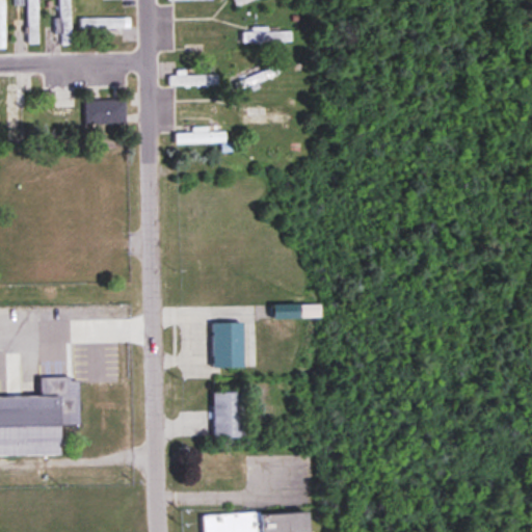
[(26,0),(26,45),(37,45),(36,0),(26,0)]
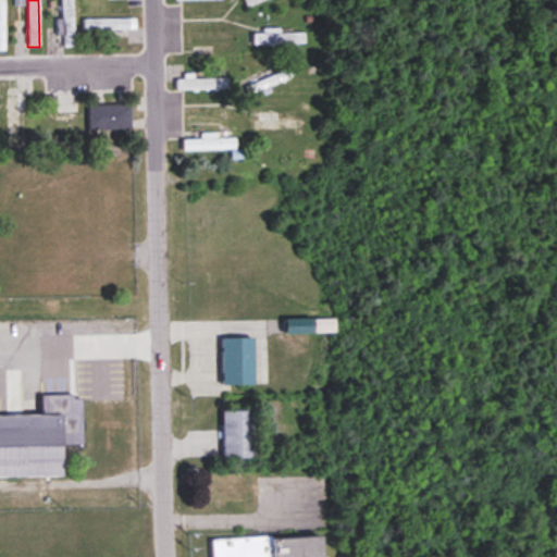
[(59,0),(60,48),(72,48),(72,0),(59,0)]
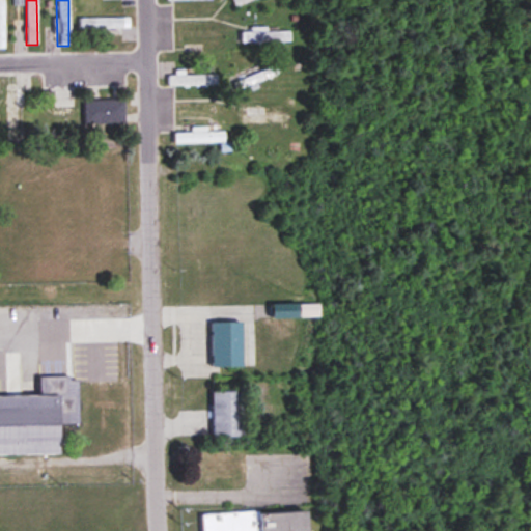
[(256,0),(230,0),(234,9),(256,0)]
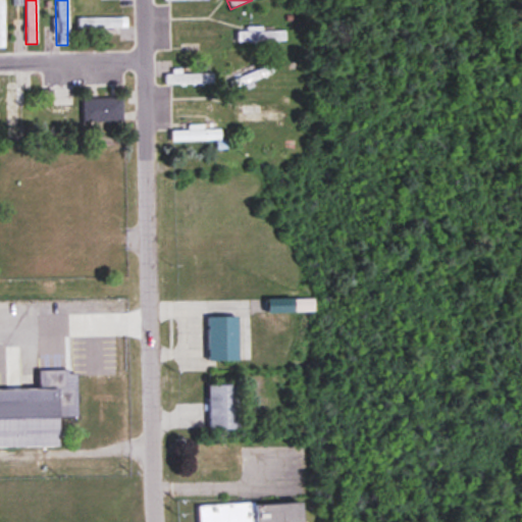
[(284,31),(237,31),(237,43),(284,43),(284,31)]
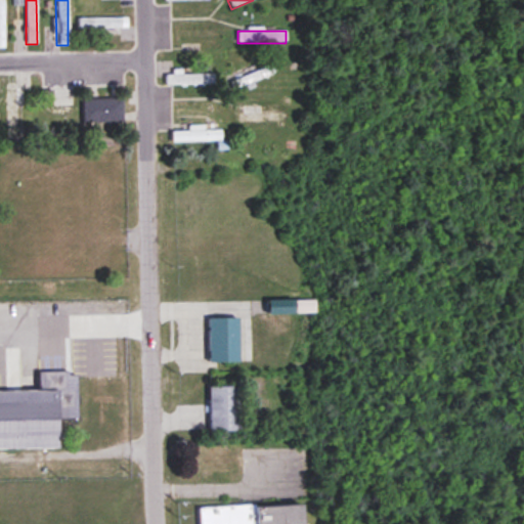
[(230,82),(233,90),(276,73),(273,64),(230,82)]
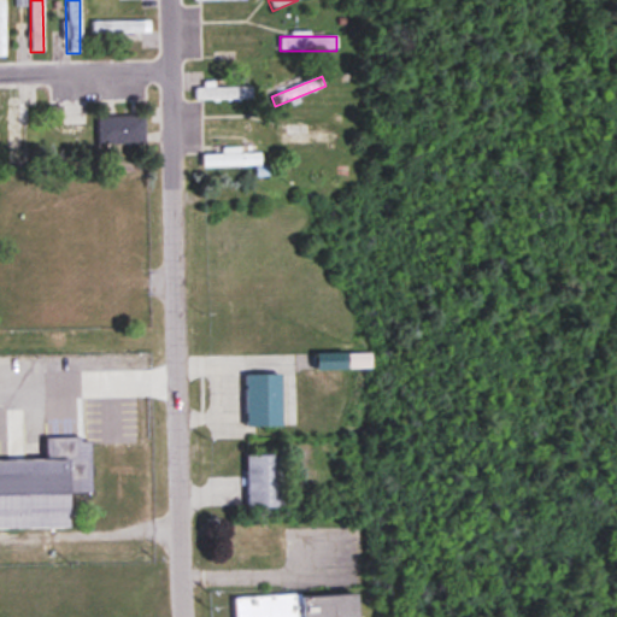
[(252,88),(195,88),(195,101),(252,101),(252,88)]
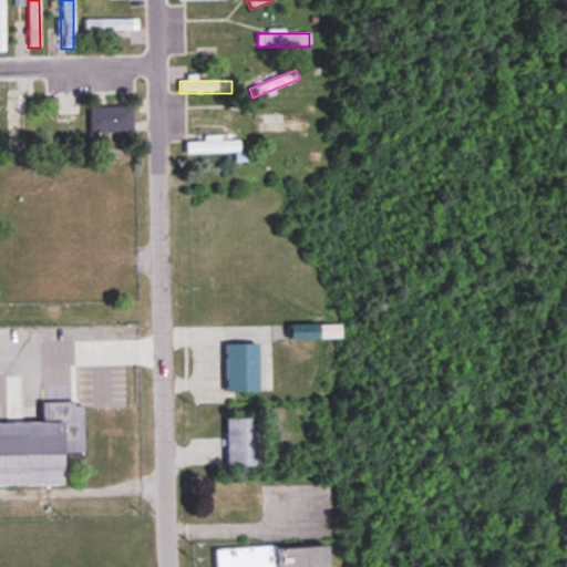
[(19,90),(8,90),(9,135),(19,135),(19,90)]
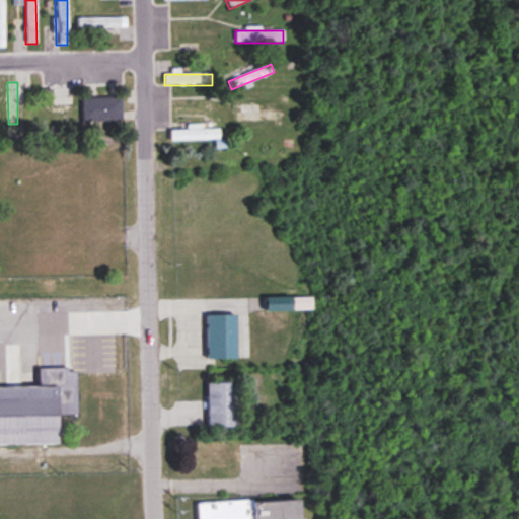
[(121,98),(82,98),(82,122),(121,122),(121,98)]
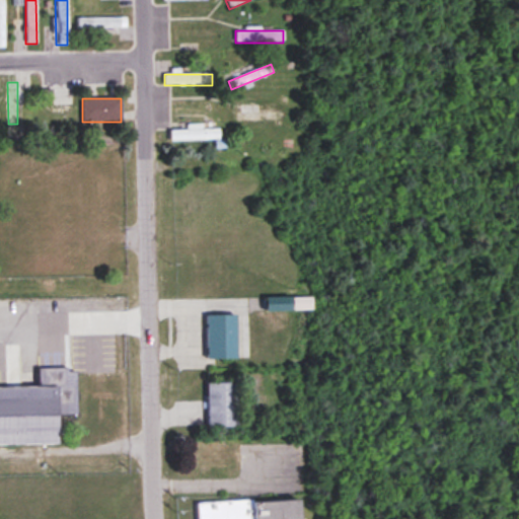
[(219,141),(219,129),(201,129),(201,124),(170,124),(170,141),(219,141)]
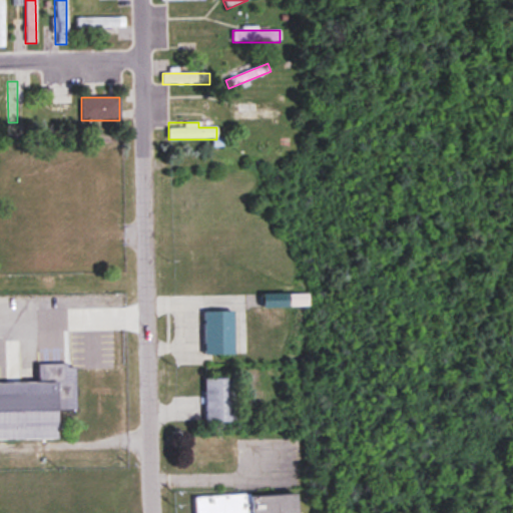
[(308,295),(287,295),(287,308),(308,308),(308,295)]
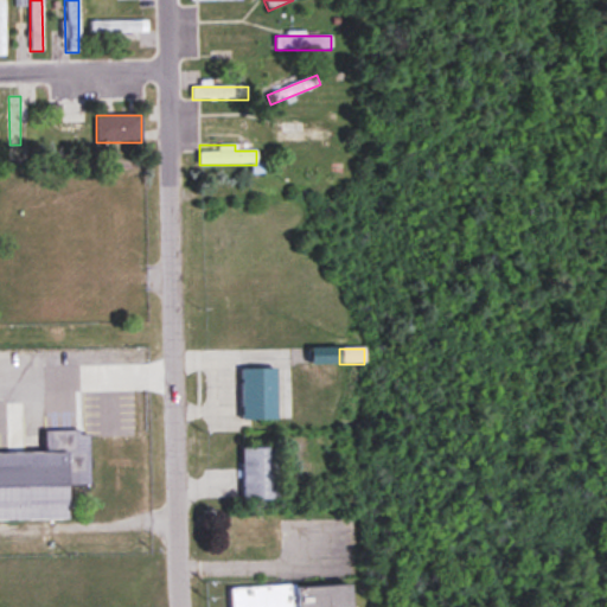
[(276,369),(241,369),(241,420),(276,420),(276,369)]
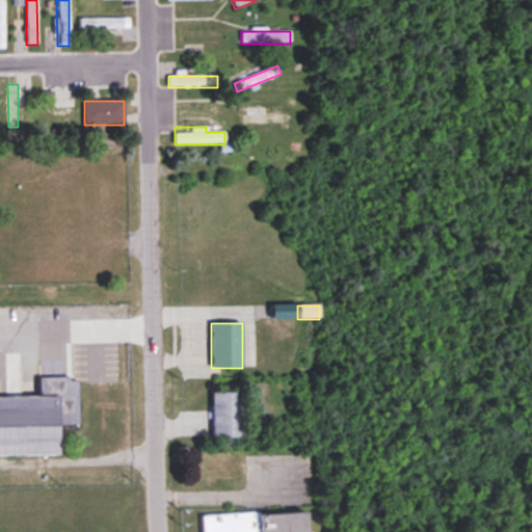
[(243,437),(243,392),(212,392),(212,437),(243,437)]
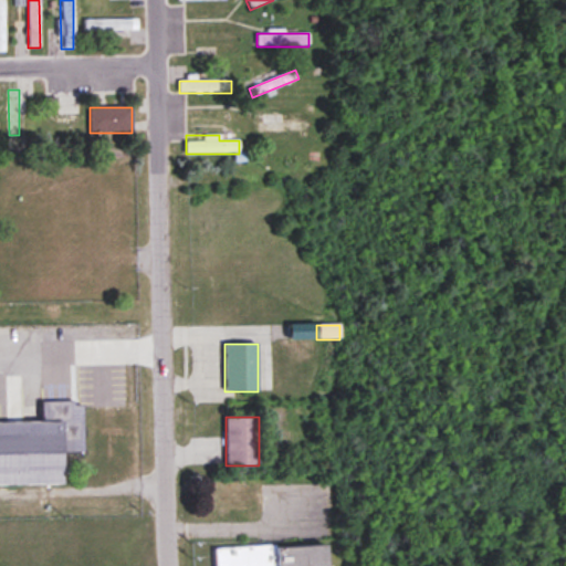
[(216,565),(326,565),(326,544),(216,547),(216,565)]
